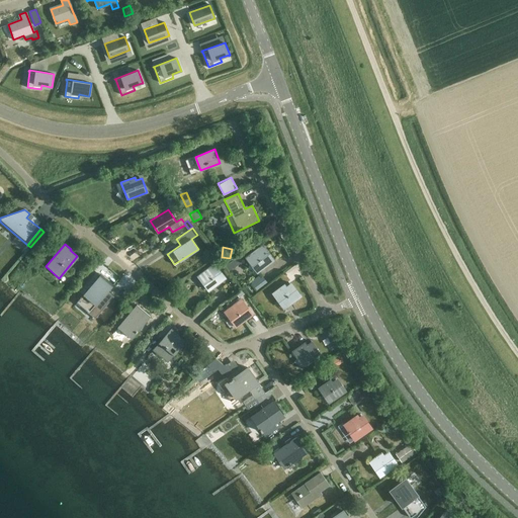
[(264,247),(259,251),(257,248),(246,257),(257,272),(273,260),(264,247)]
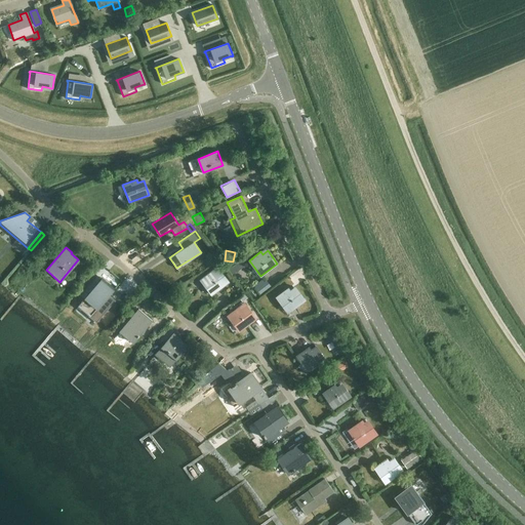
[(234,265),(229,268),(233,274),(238,271),(234,265)]
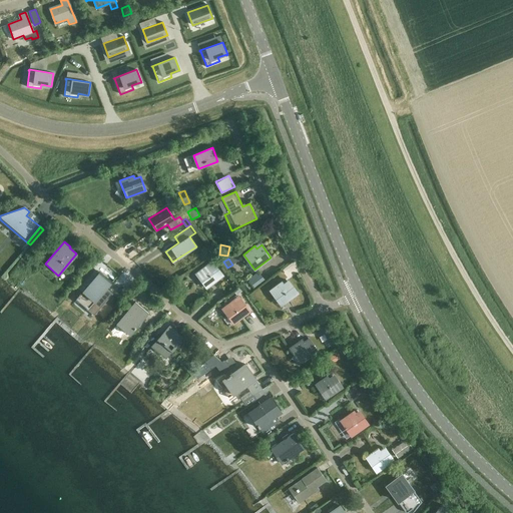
[(211,261),(195,273),(206,288),(223,276),(211,261)]
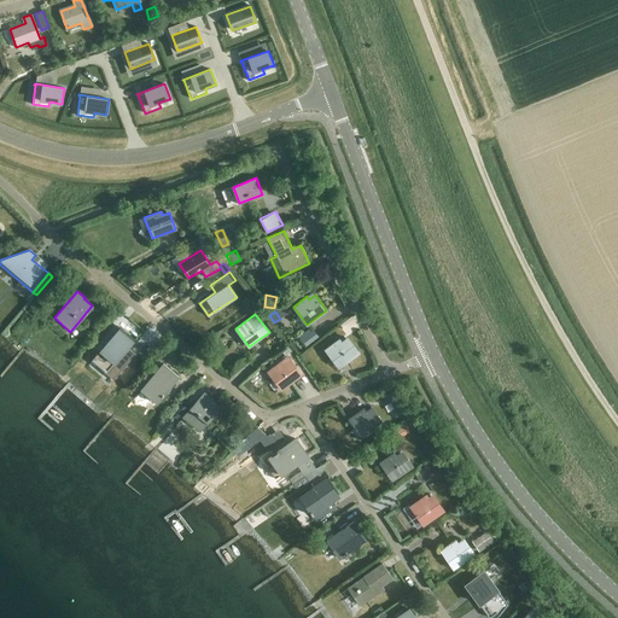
[(134,339),(120,327),(92,360),(106,372),(110,368),(117,373),(135,353),(128,347),(134,339)]
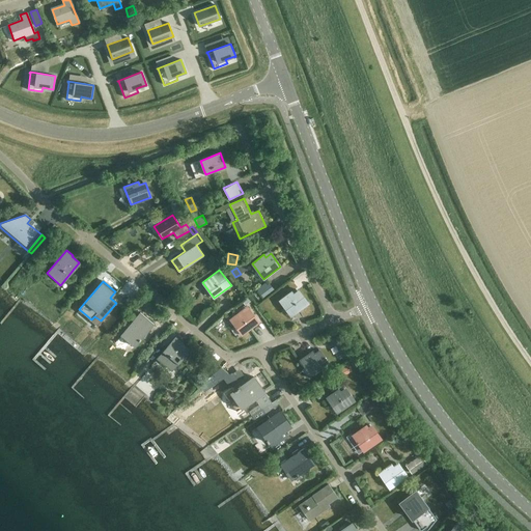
[(267,282),(257,289),(262,297),(274,289),(270,283),(269,284),(267,282)]
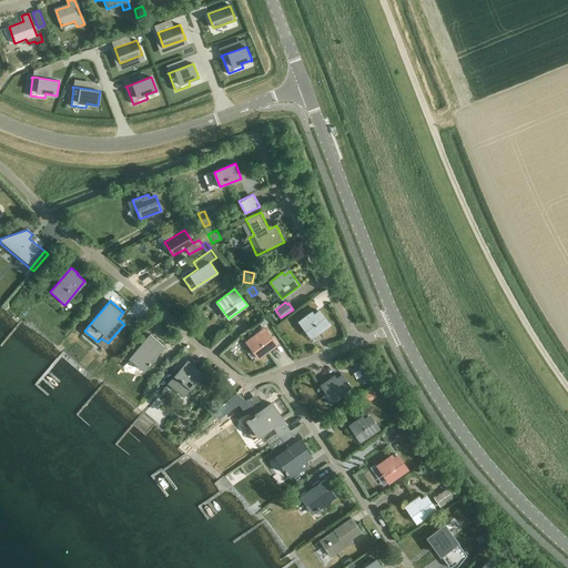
[(314,314),(312,312),(298,322),(311,337),(330,324),(320,311),(314,314)]
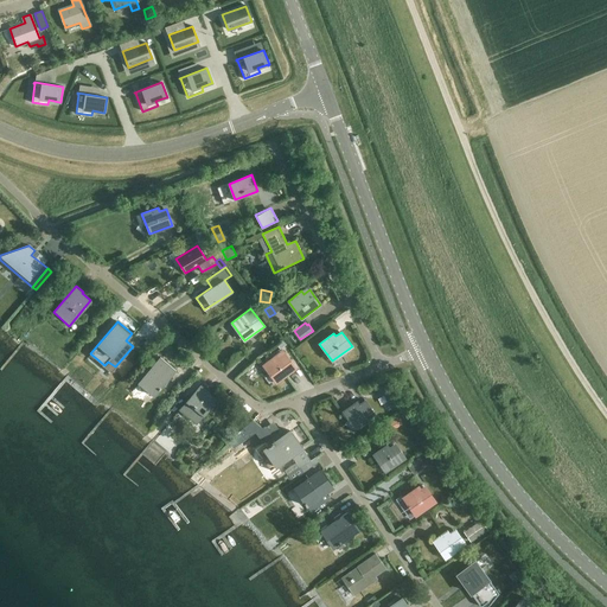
[(289,344),(285,338),(279,343),(283,350),(289,344)]
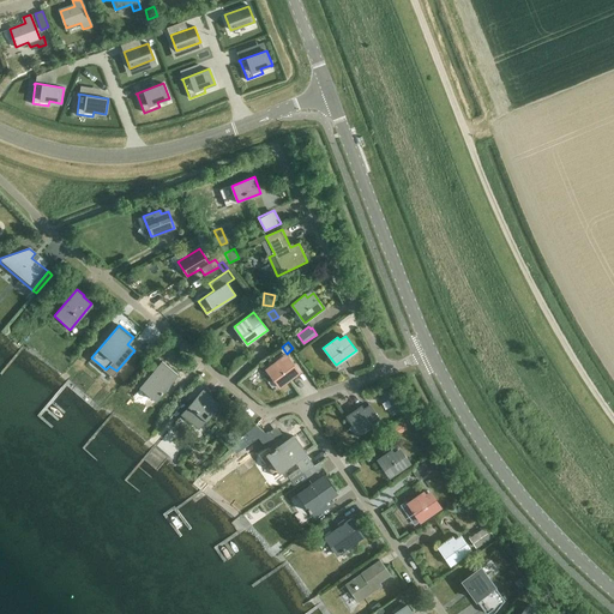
[(288,357),(282,361),(280,359),(265,369),(278,386),(299,372),(288,357)]
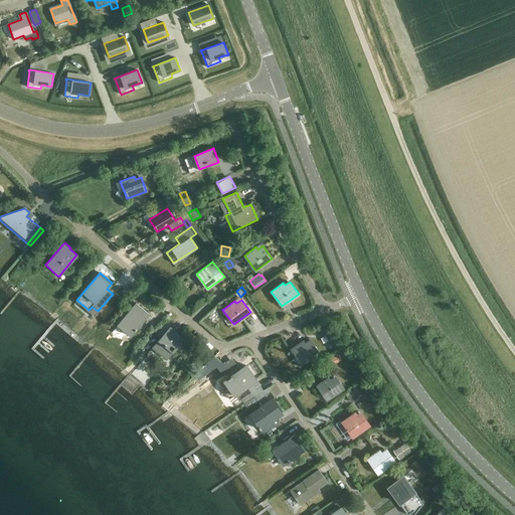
[(113,330),(123,338),(127,334),(136,341),(142,334),(144,336),(151,328),(144,322),(147,318),(133,306),(125,315),(121,312),(112,324),(115,327),(113,330)]
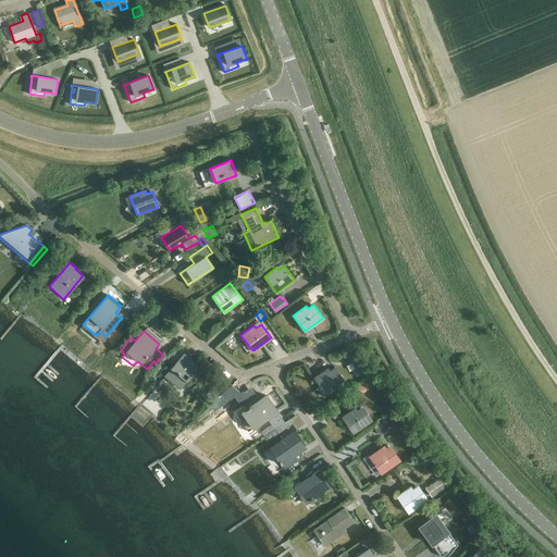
[(349,356),(361,375),(368,371),(356,351),(349,356)]
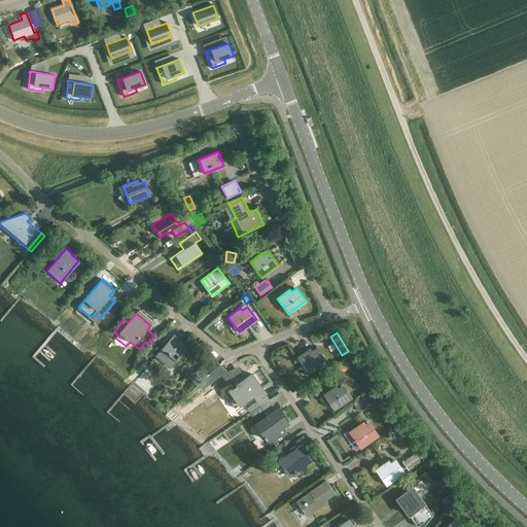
[(188,346),(174,335),(156,355),(171,367),(188,346)]
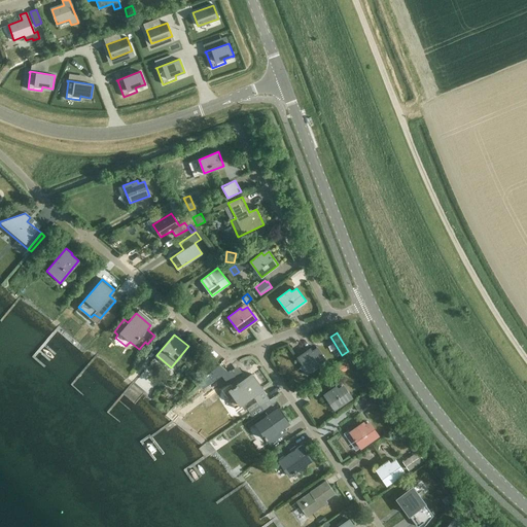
[(316,347),(311,351),(310,348),(297,357),(308,373),(325,360),(316,347)]
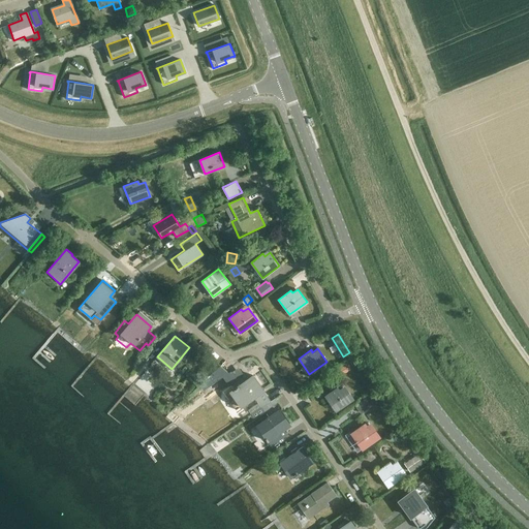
[(346,364),(337,370),(341,376),(350,370),(346,364)]
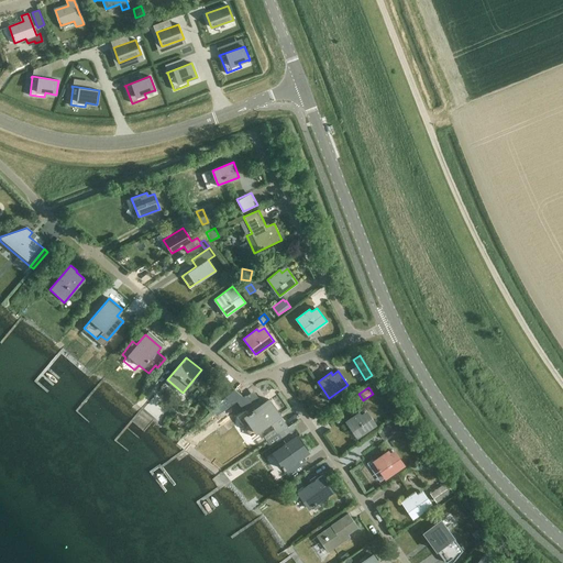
[(233,390),(222,399),(225,405),(235,398),(245,414),(240,417),(251,433),(255,430),(256,432),(269,423),(274,429),(264,437),(267,441),(278,433),(287,427),(279,416),(280,416),(269,399),(263,404),(261,405),(258,401),(253,405),(247,395),(242,397),(242,396),(233,389),(233,390)]
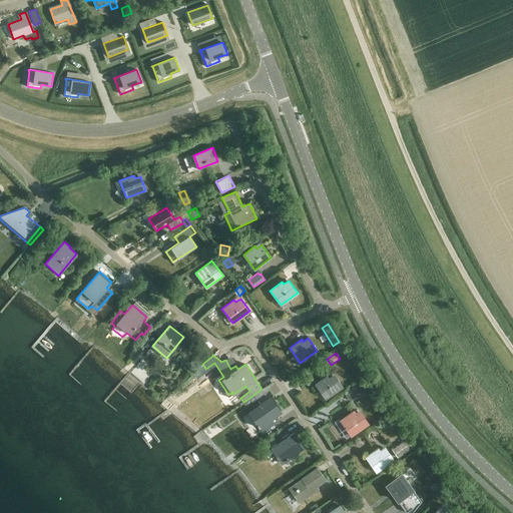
[(334,375),(329,378),(327,376),(315,384),(325,399),(342,387),(334,375)]
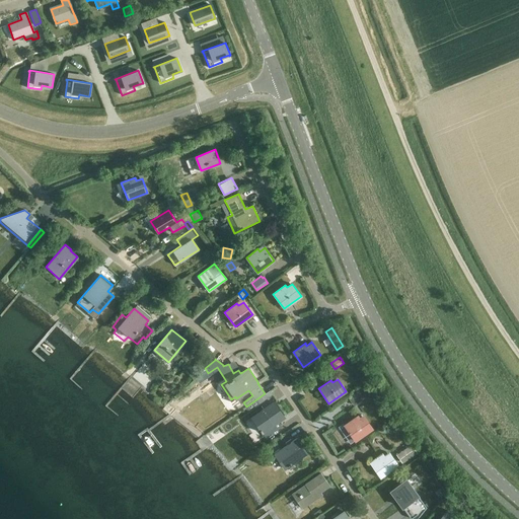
[(265,393),(256,399),(260,403),(273,394),(270,390),(265,393)]
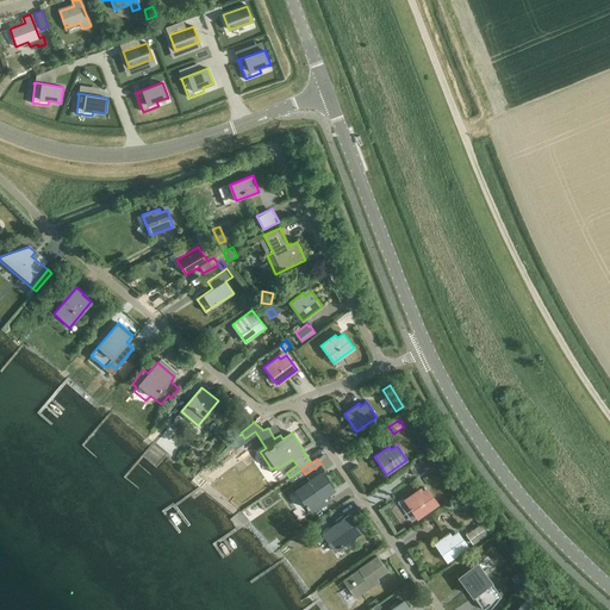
[(424,459),(410,468),(416,475),(429,467),(424,459)]
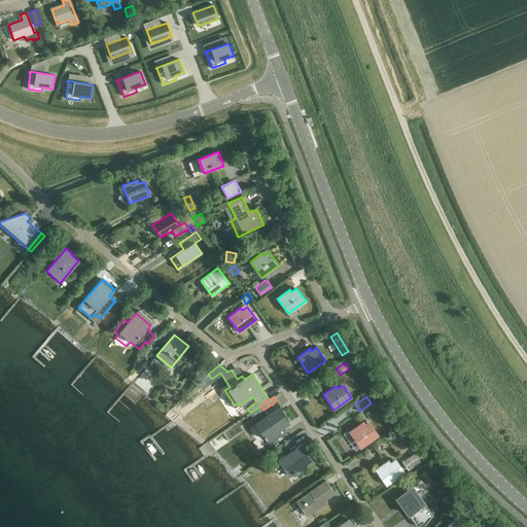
[(285,432),(282,428),(288,423),(278,408),(255,423),(270,444),(285,432)]
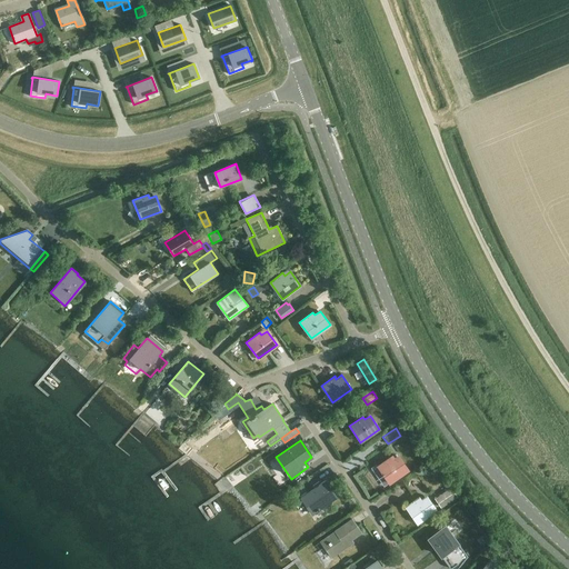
[(398,456),(392,460),(390,457),(377,467),(389,483),(408,470),(398,456)]
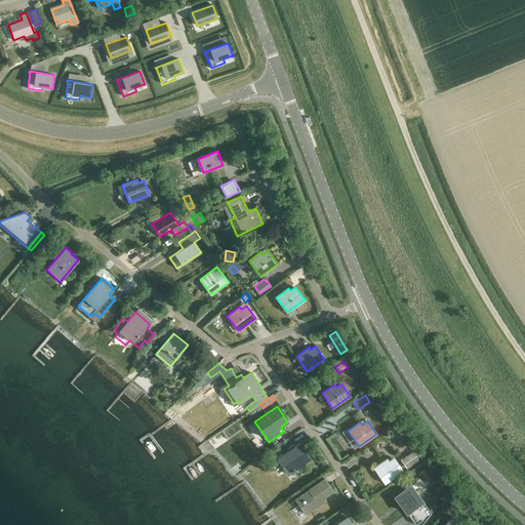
[(311,458),(299,443),(277,458),(288,474),(311,458)]
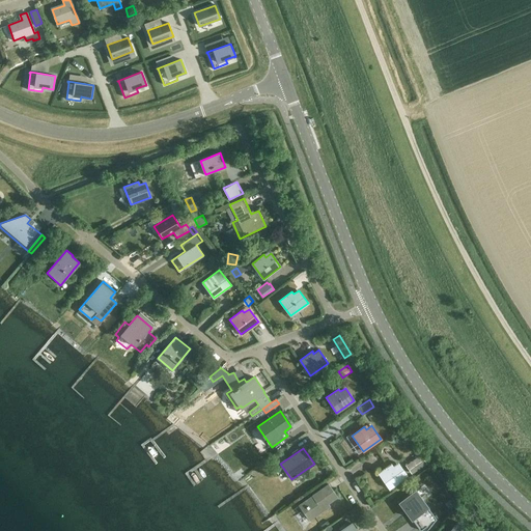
[(420,454),(406,465),(412,474),(426,464),(420,454)]
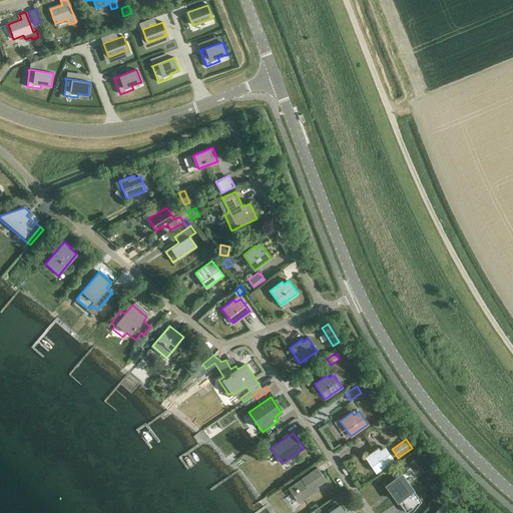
[(384,448),(379,451),(378,449),(366,457),(376,472),(393,460),(384,448)]
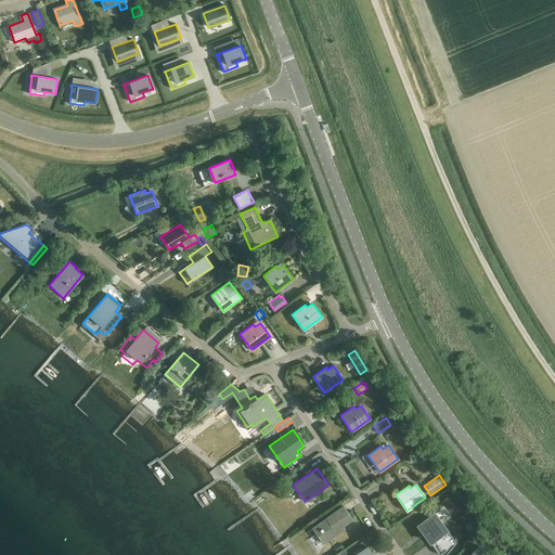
[(339,532),(337,529),(352,519),(344,506),(312,528),(323,544),(339,532)]
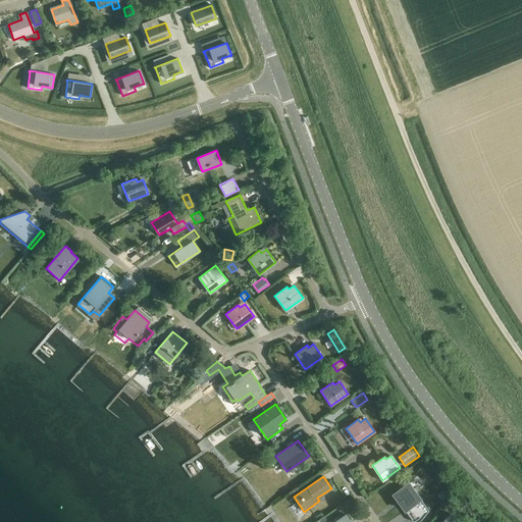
[(409,482),(393,493),(413,521),(419,521),(429,511),(409,482)]
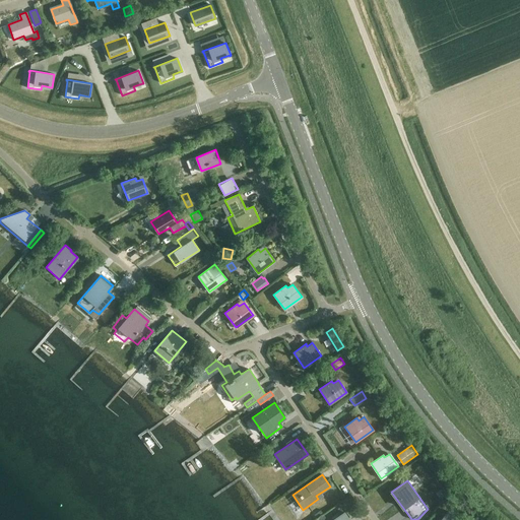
[(317,510),(312,514),(316,519),(321,516),(317,510)]
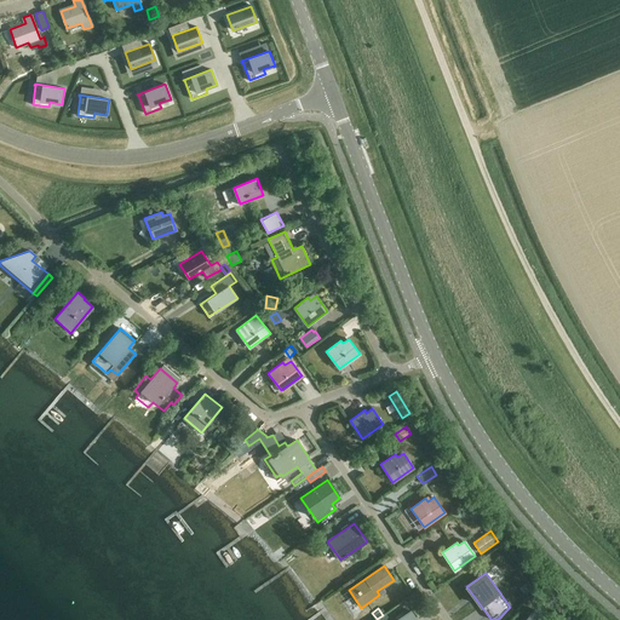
[(547,619),(533,608),(523,619),(547,619)]
